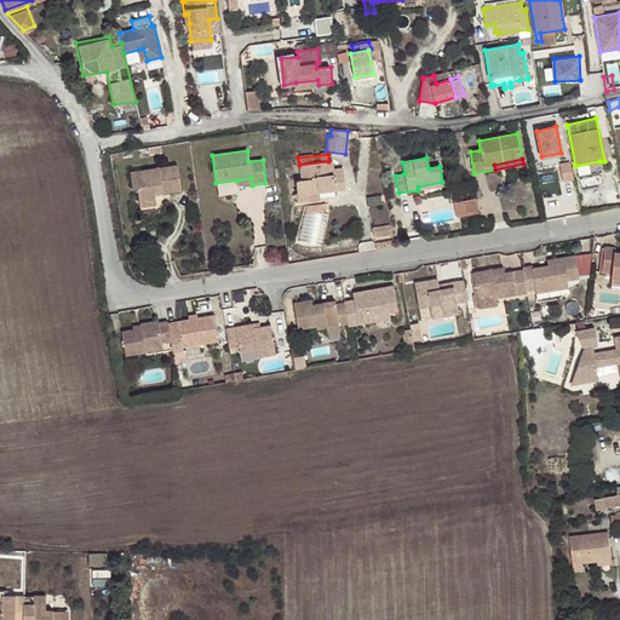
[(296,182),(298,204),(321,200),(321,197),(334,195),(334,193),(346,190),(343,168),(333,170),(332,161),(328,161),(299,165),(302,181),(296,182)]
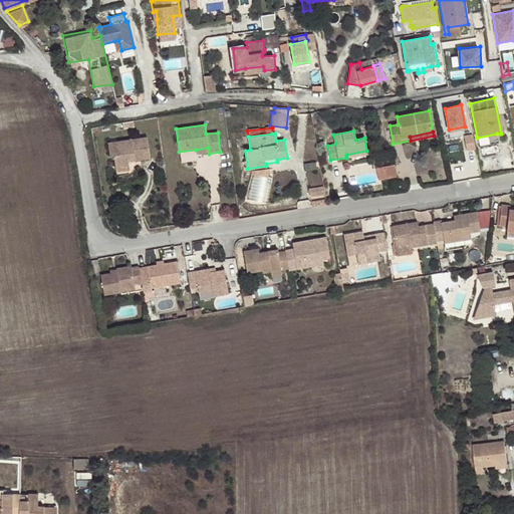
[(475,134),(467,135),(468,149),(476,148),(475,134)]
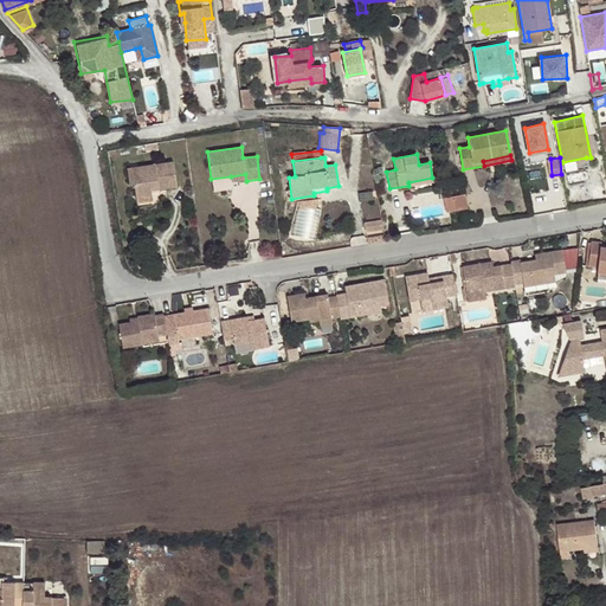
[(586,158),(562,162),(562,168),(587,165),(586,158)]
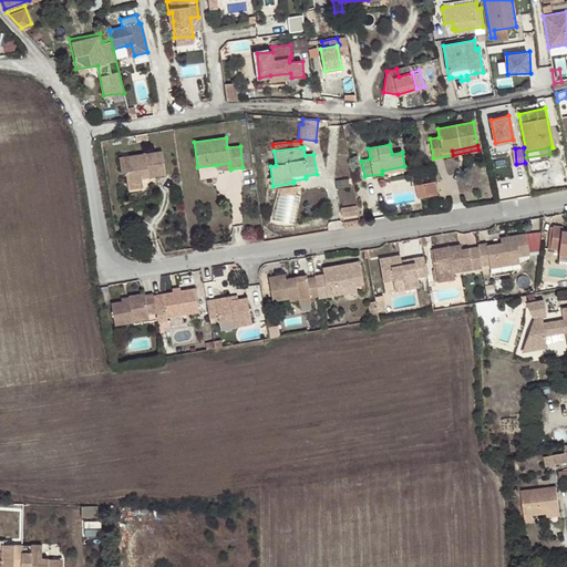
[(125,172),(126,184),(141,182),(141,178),(141,175),(147,174),(147,178),(166,176),(163,152),(119,157),(121,173),(125,172)]
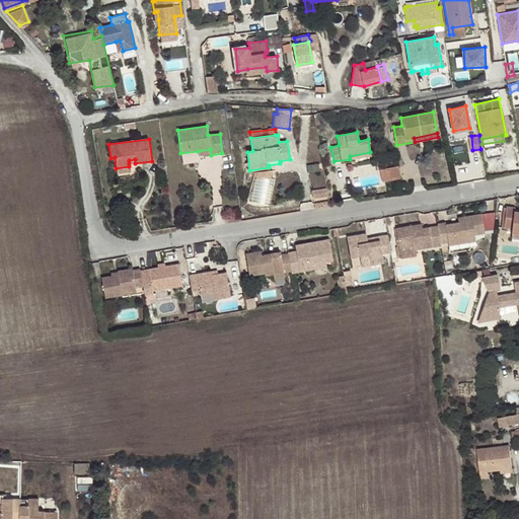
[(387,168),(389,180),(400,178),(398,166),(387,168)]
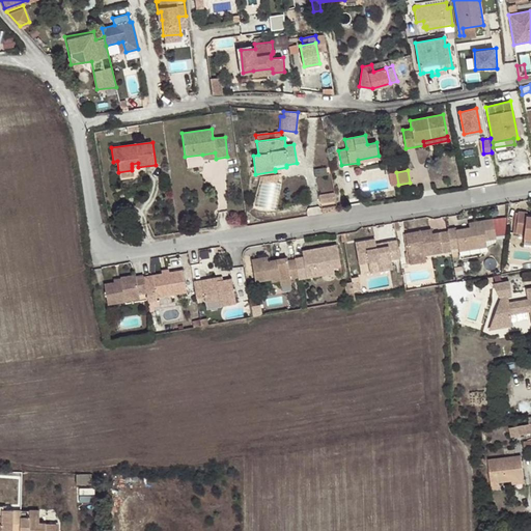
[(392,186),(398,185),(396,172),(389,173),(392,186)]
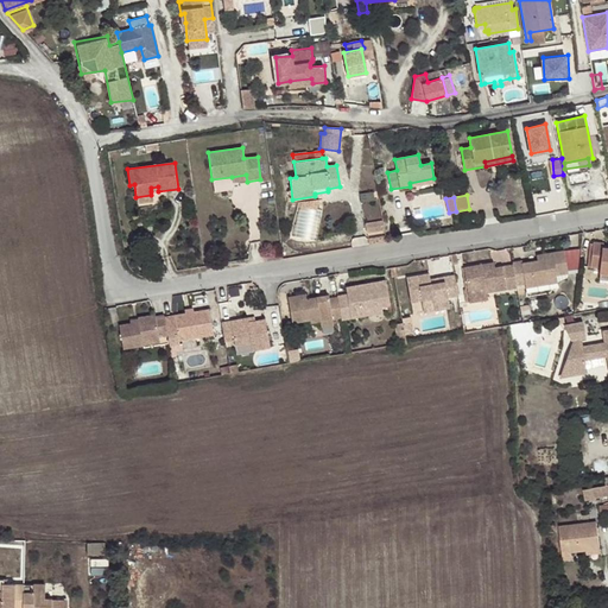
[(367,233),(384,229),(382,221),(365,223),(367,233)]
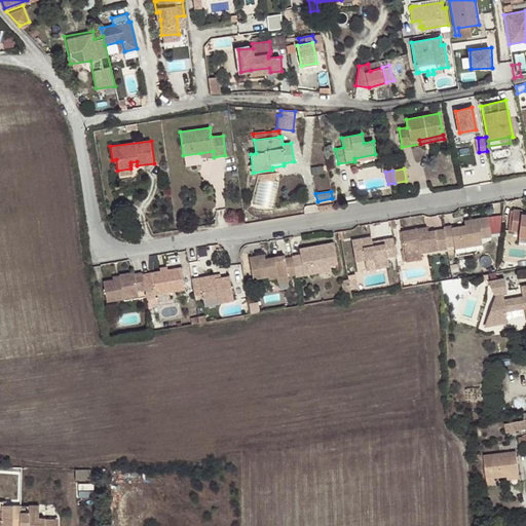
[(514,210),(513,211),(511,231),(519,232),(519,236),(520,236),(519,241),(525,241),(525,214),(522,215),(522,211),(514,210)]
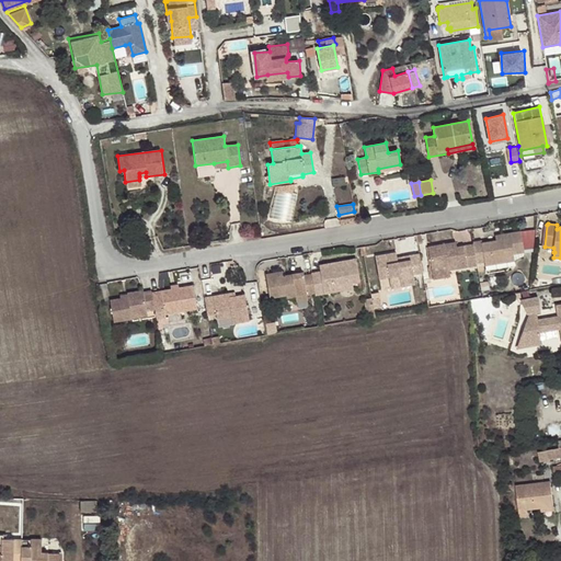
[(481,241),(472,242),(473,243),(477,264),(484,262),(485,266),(506,262),(504,253),(513,251),(513,254),(524,252),(521,231),(494,236),(495,240),(481,242),(481,241)]
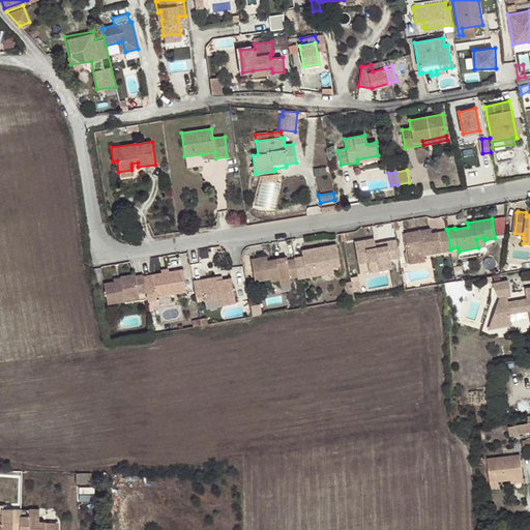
[(423,256),(450,251),(450,249),(447,230),(431,233),(420,235),(419,230),(404,233),(408,254),(423,251),(423,256)]
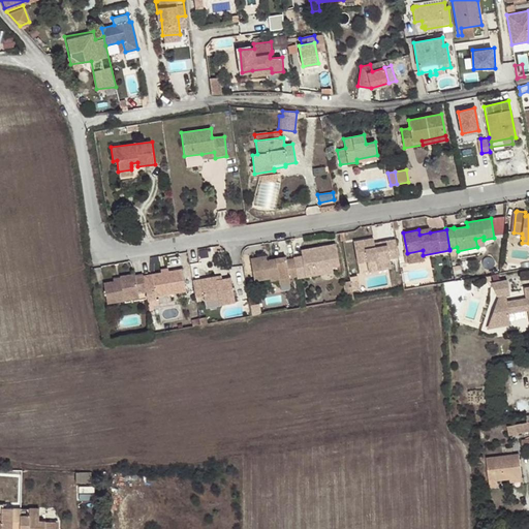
[(485,246),(484,240),(484,237),(475,239),(477,247),(485,246)]
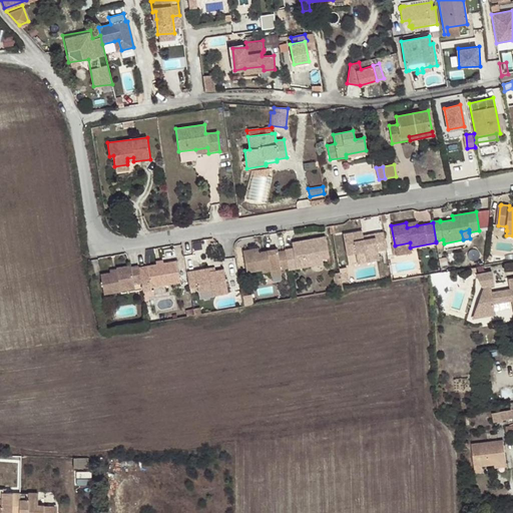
[(386,249),(383,231),(375,233),(376,237),(364,239),(363,235),(362,230),(343,234),(347,255),(365,251),(367,262),(379,260),(378,250),(386,249)]
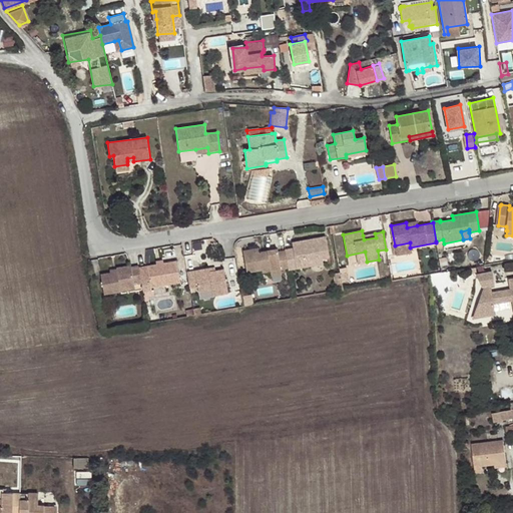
[(293,247),(285,249),(285,250),(288,269),(288,270),(305,267),(304,262),(322,259),(330,258),(326,235),(296,241),(297,246),(293,247)]
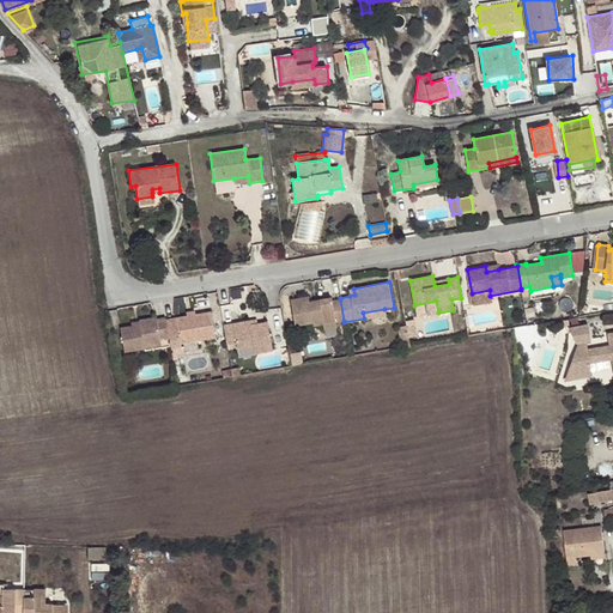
[(344,321),(340,299),(332,301),(331,297),(310,302),(309,297),(290,299),(295,326),(313,322),(314,331),(325,328),(337,326),(335,322),(344,321)]
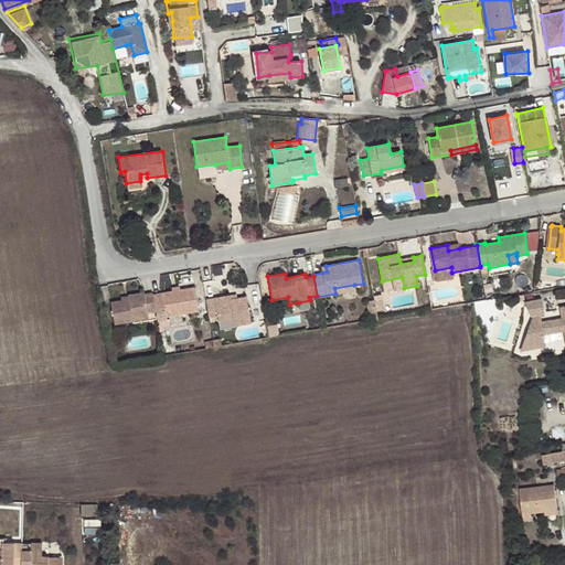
[(334,288),(336,294),(355,290),(354,285),(334,288)]
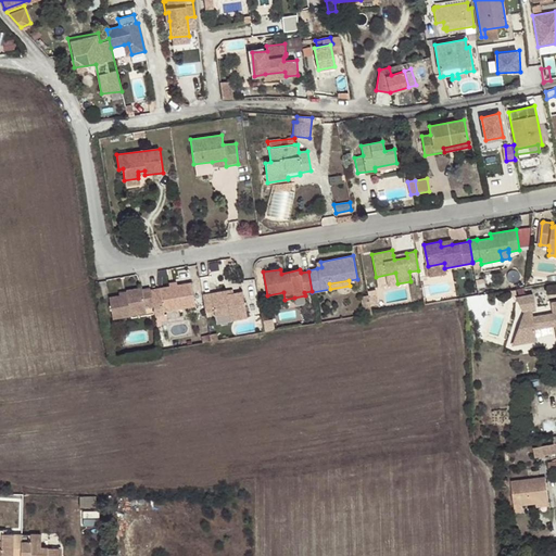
[(171,287),(151,290),(153,302),(153,306),(155,316),(165,315),(164,312),(197,305),(192,282),(177,286),(171,287)]
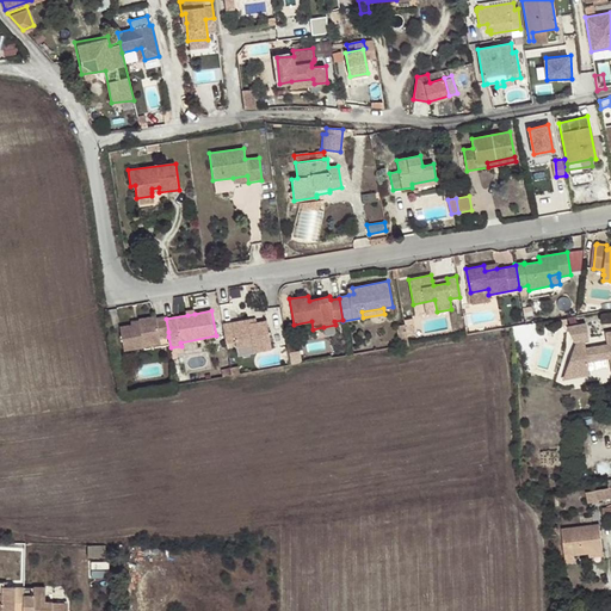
[(166,319),(165,316),(156,318),(156,316),(140,320),(141,323),(131,325),(119,327),(124,352),(144,347),(143,343),(160,340),(160,338),(168,337),(168,332),(166,319)]
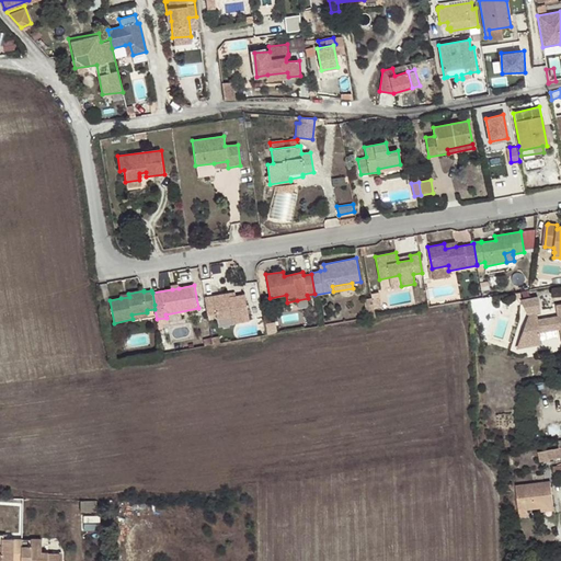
[(228,293),(205,297),(207,315),(215,313),(217,323),(232,321),(232,324),(250,321),(244,295),(235,296),(228,297),(228,293)]
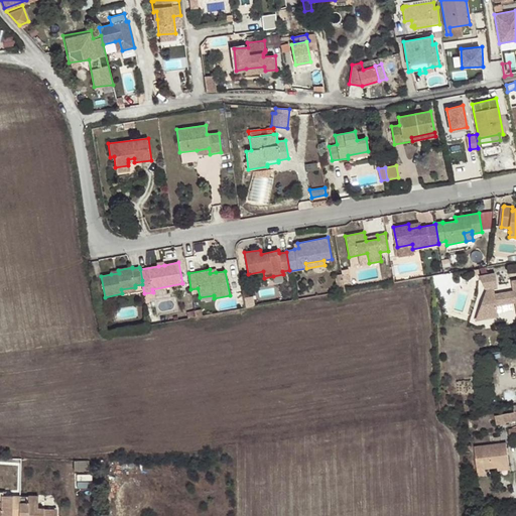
[(515,279),(509,281),(510,289),(492,292),(491,287),(497,286),(494,274),(472,278),(478,289),(475,318),(497,314),(495,305),(514,302),(515,314),(515,279)]
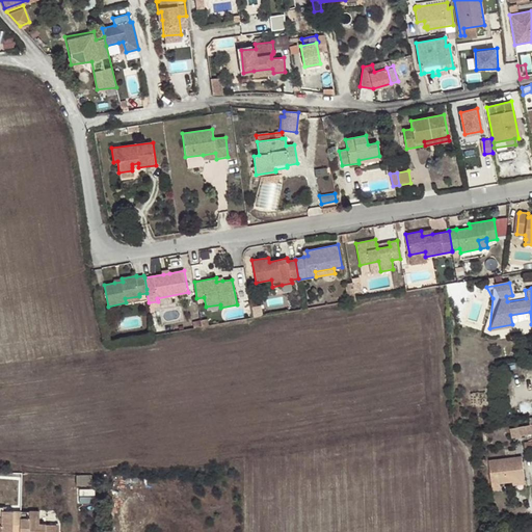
[(531,433),(531,429),(531,425),(522,427),(524,435),(531,433)]
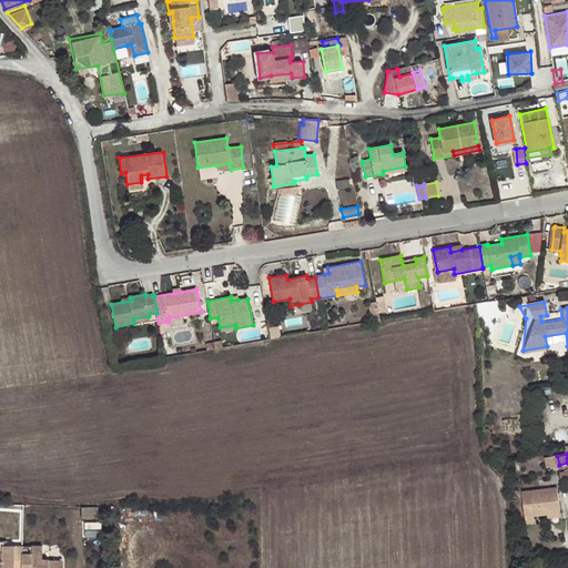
[(559,465),(557,456),(545,458),(547,468),(559,465)]
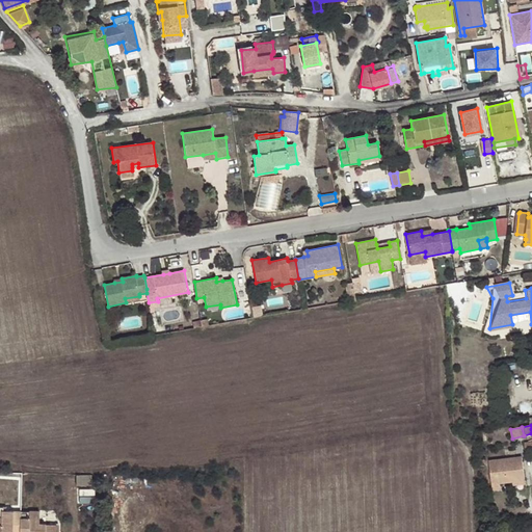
[(500,489),(500,484),(499,482),(525,479),(522,457),(488,461),(493,490),(500,489)]
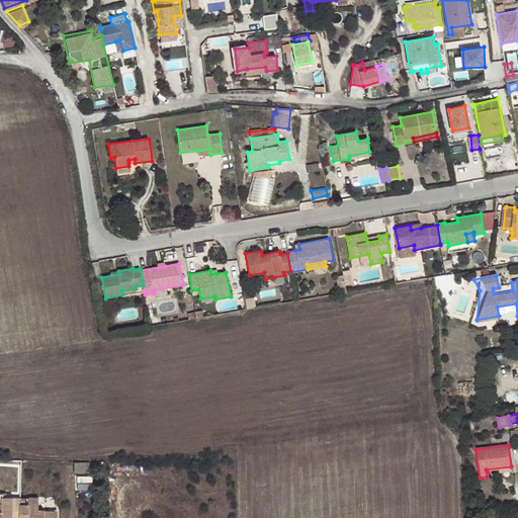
[(89,472),(89,461),(74,461),(74,472),(89,472)]
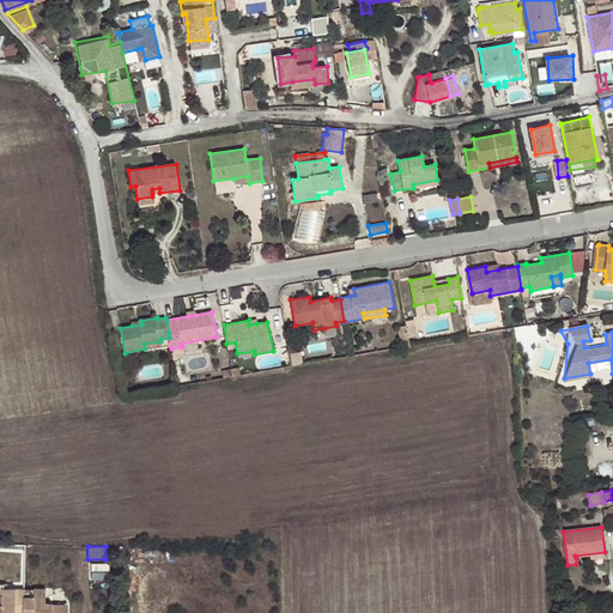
[(14,611),(16,589),(4,589),(4,586),(0,584),(0,612),(10,612),(11,611),(14,611)]
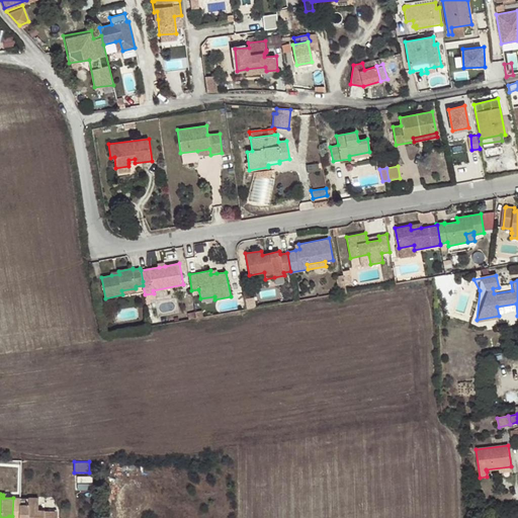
[(38,499),(19,498),(18,517),(44,517),(45,510),(37,510),(38,499)]
